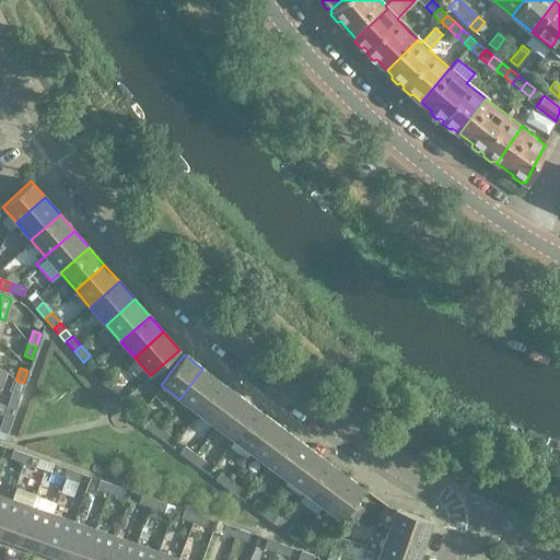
[(202,369),(179,399),(198,412),(221,382),(202,369)]
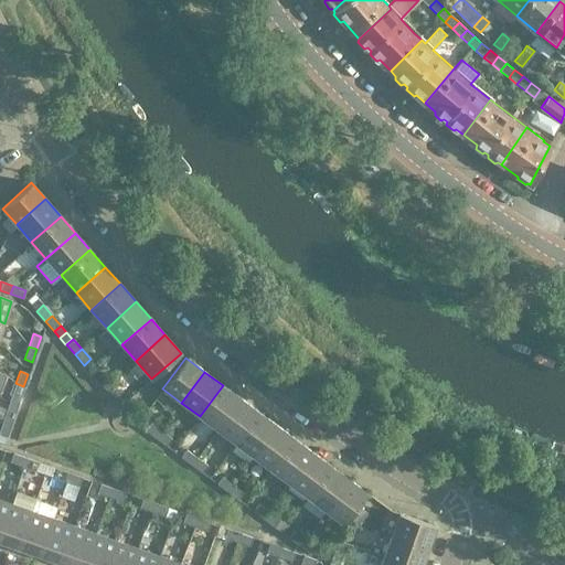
[(103,373),(96,379),(105,388),(112,383),(103,373)]
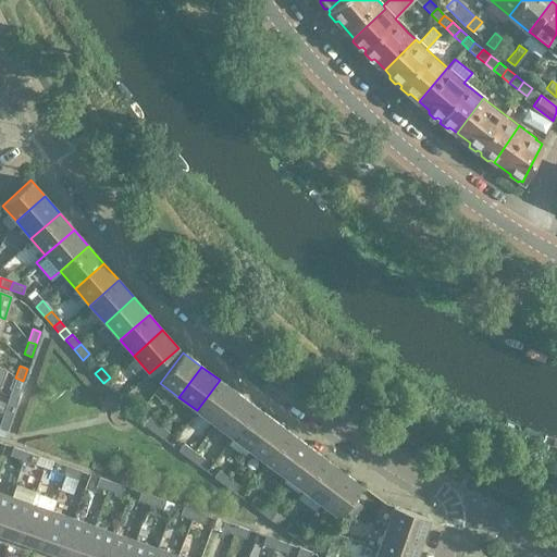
[(23,381),(15,378),(11,391),(19,394),(23,381)]
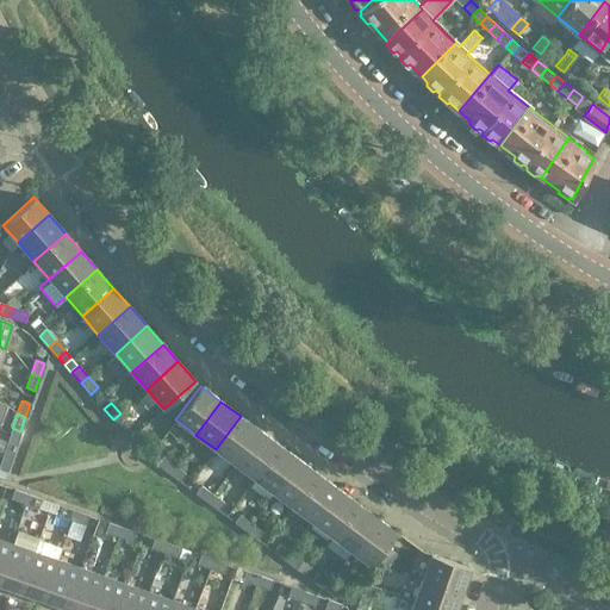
[(120,414),(113,419),(123,430),(130,424),(120,414)]
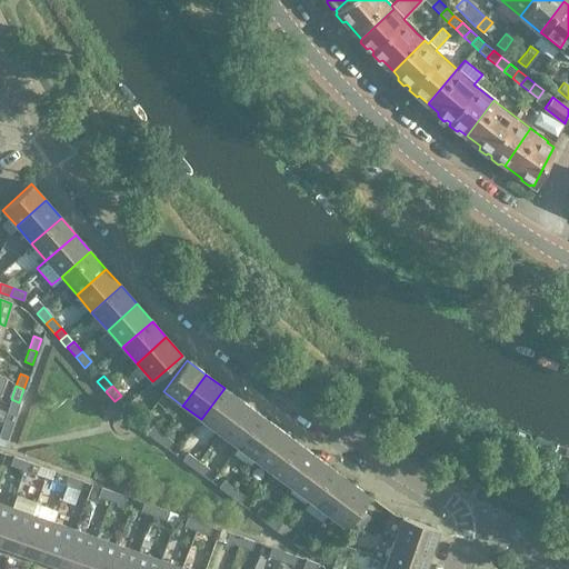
[(225,388),(201,419),(218,432),(241,401),(225,388)]
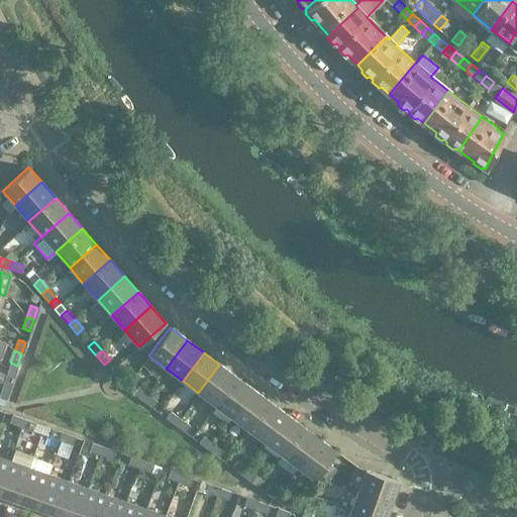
[(219,365),(198,393),(215,405),(236,377),(219,365)]
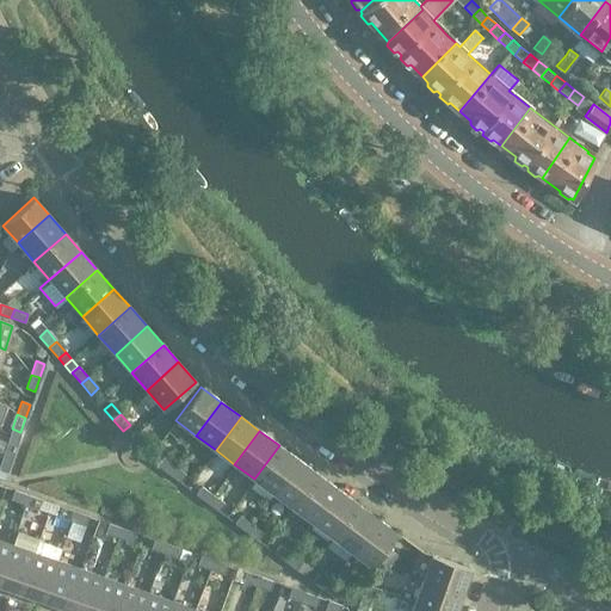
[(7,443),(2,456),(11,460),(16,445),(7,443)]
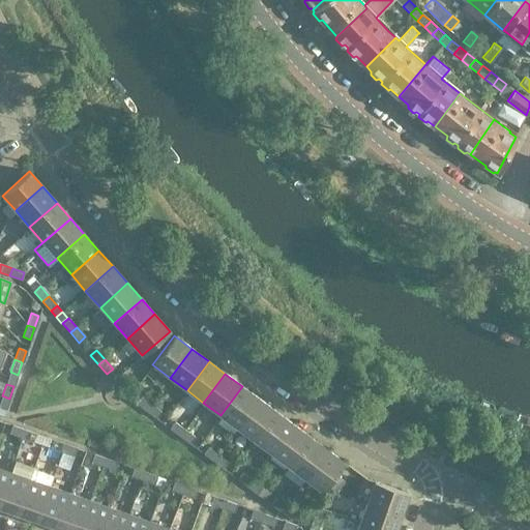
[(242,386),(221,415),(239,430),(261,400),(242,386)]
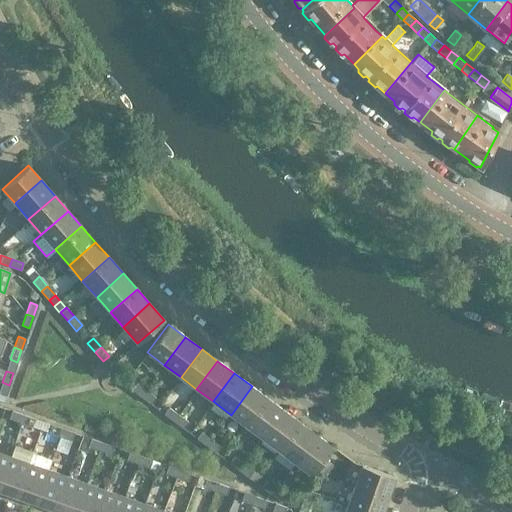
[(9,385),(2,382),(0,386),(0,394),(5,396),(9,385)]
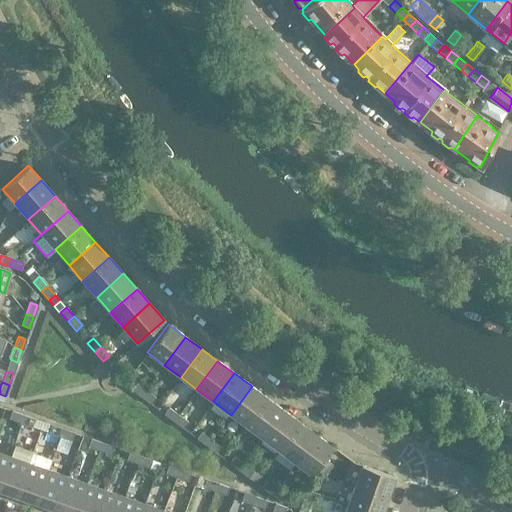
[(135,383),(131,389),(140,397),(145,390),(135,383)]
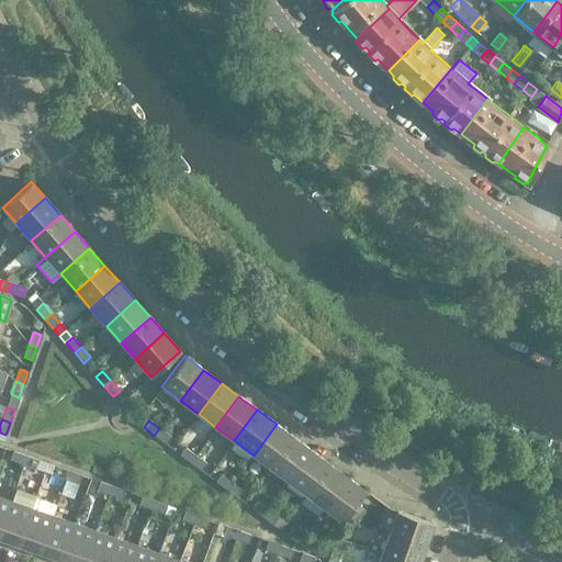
[(277,424),(254,456),(272,470),(295,438),(277,424)]
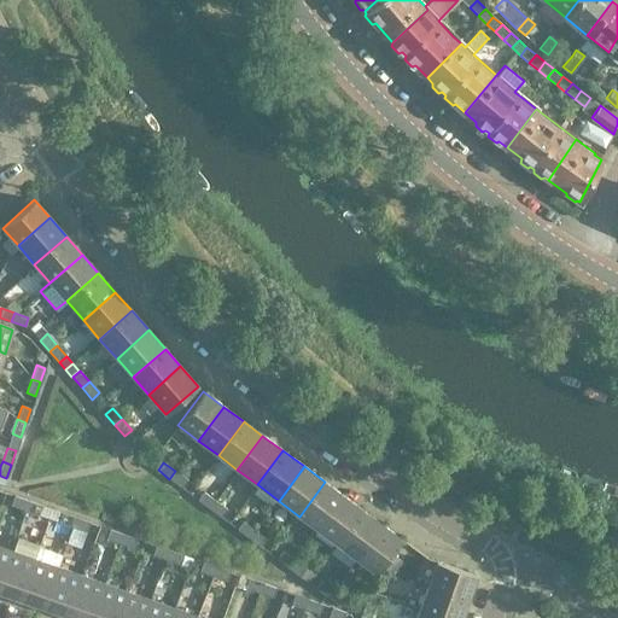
[(175,471),(169,479),(181,488),(187,479),(175,471)]
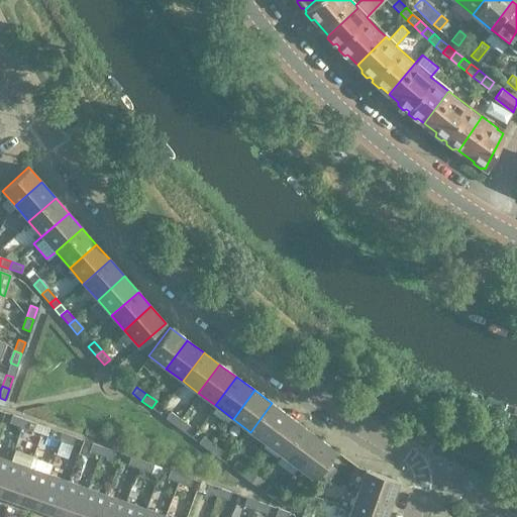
[(272,403),(250,432),(266,443),(288,415),(272,403)]
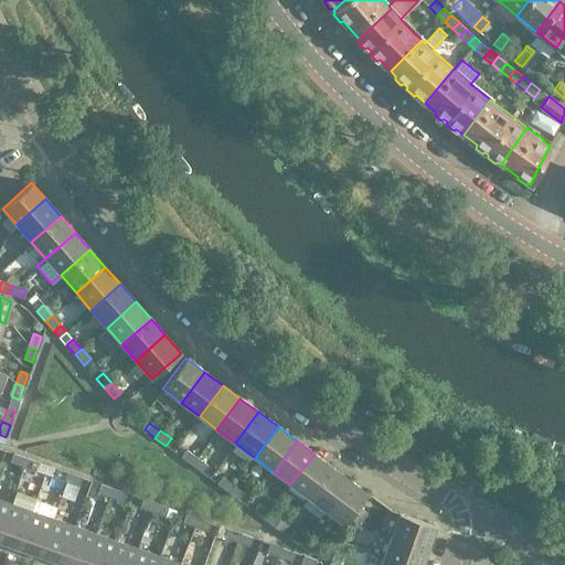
[(185,450),(180,457),(191,465),(196,458),(185,450)]
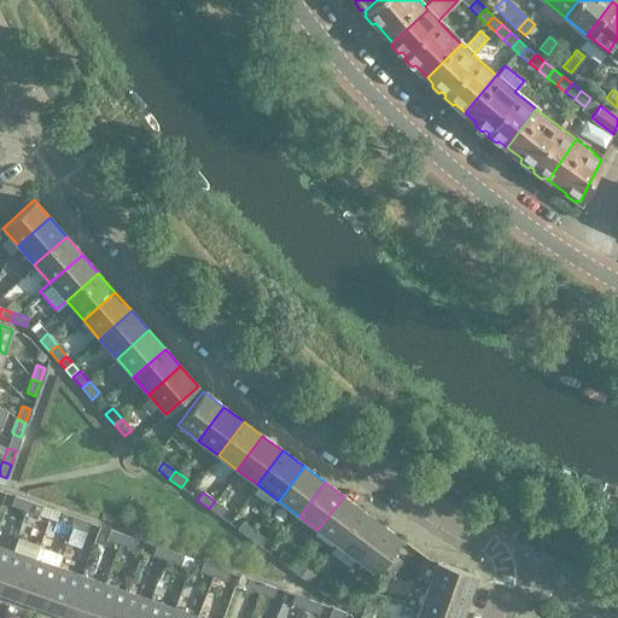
[(28,501),(13,496),(11,506),(24,511),(28,501)]
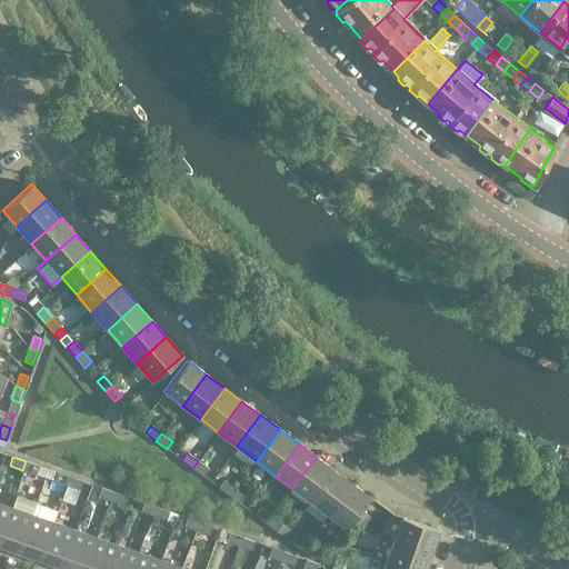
[(317,457),(292,488),(310,500),(333,469),(317,457)]
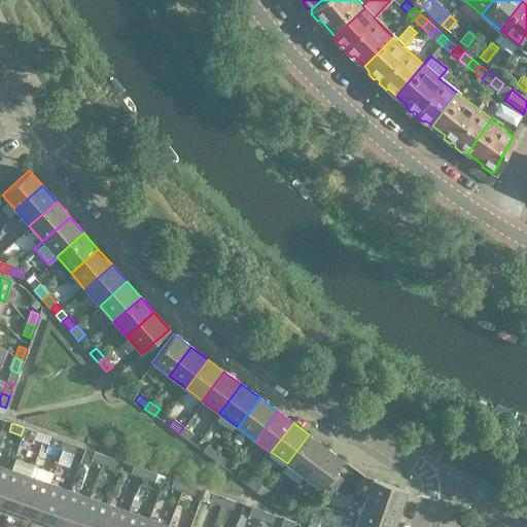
[(24,427),(21,435),(35,441),(38,432),(35,431),(24,427)]
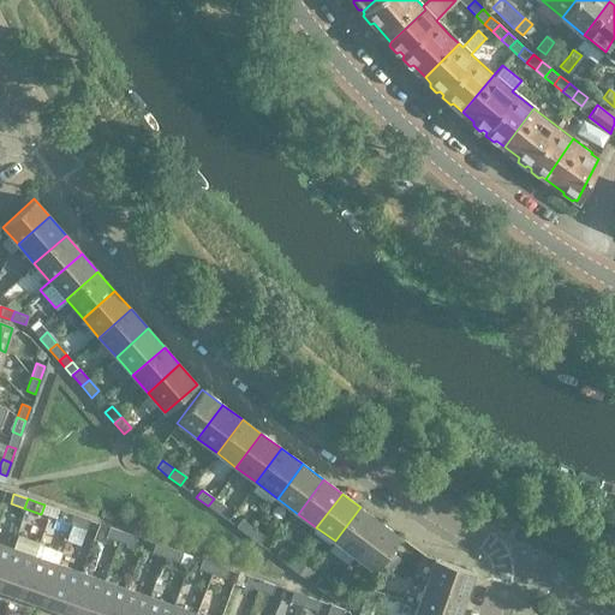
[(214,499),(208,506),(220,514),(225,507),(214,499)]
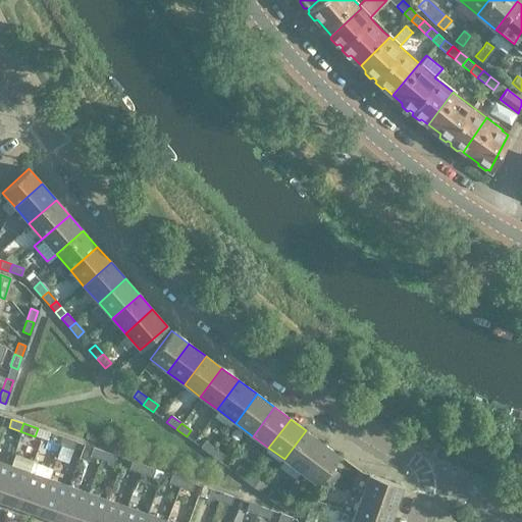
[(306,430),(284,459),(303,473),(324,445),(306,430)]
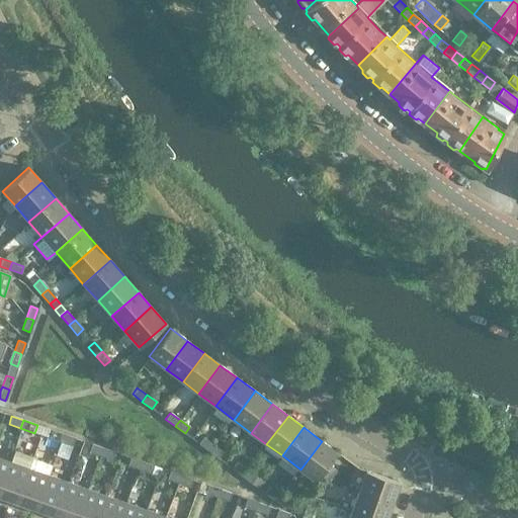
[(63,434),(52,430),(49,437),(60,441),(63,434)]
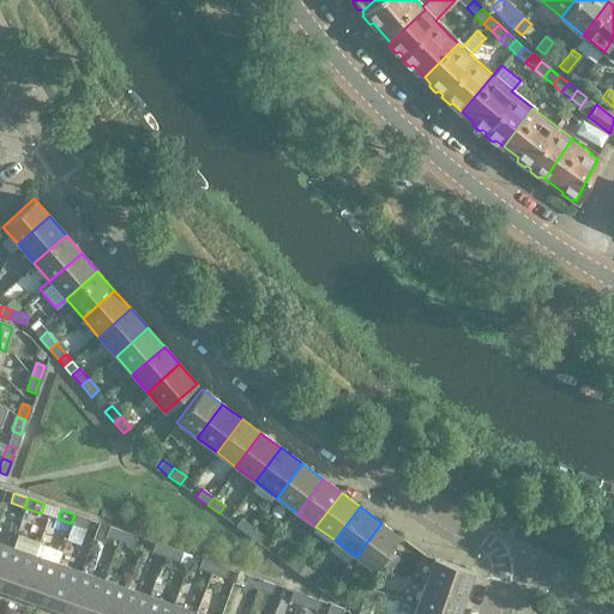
[(74,515),(71,523),(85,528),(88,519),(74,515)]
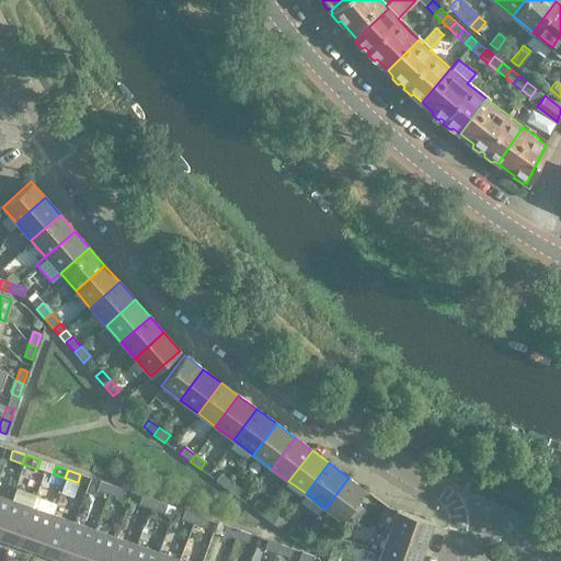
[(220,473),(215,480),(226,489),(230,481),(220,473)]
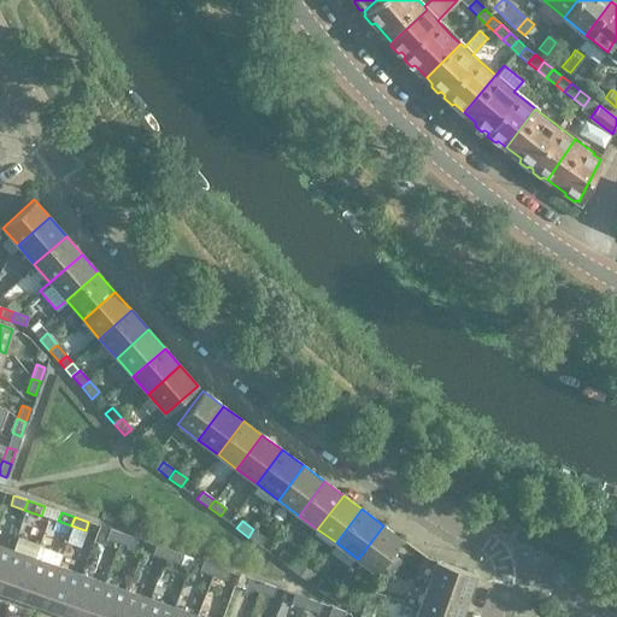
[(383,526),(358,559),(376,574),(401,539),(383,526)]
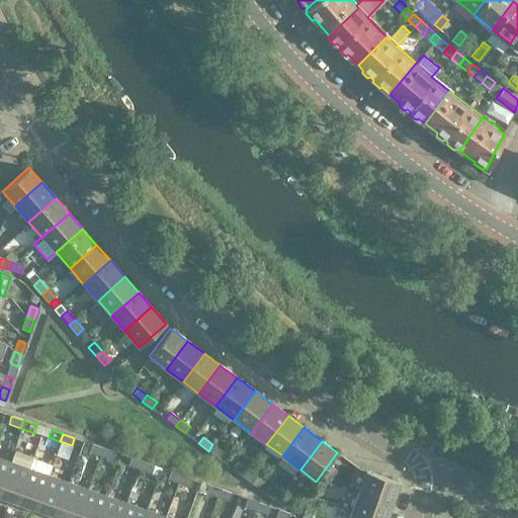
[(103,448),(91,444),(88,451),(100,455),(103,448)]
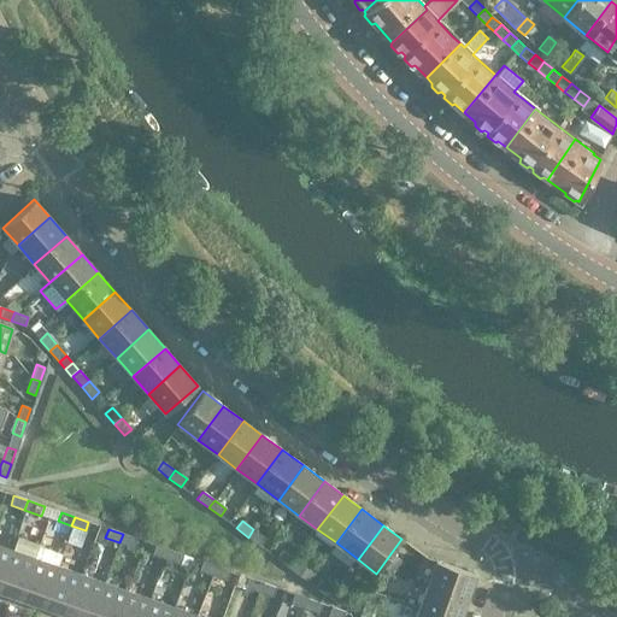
[(253,529),(248,538),(259,546),(265,538),(253,529)]
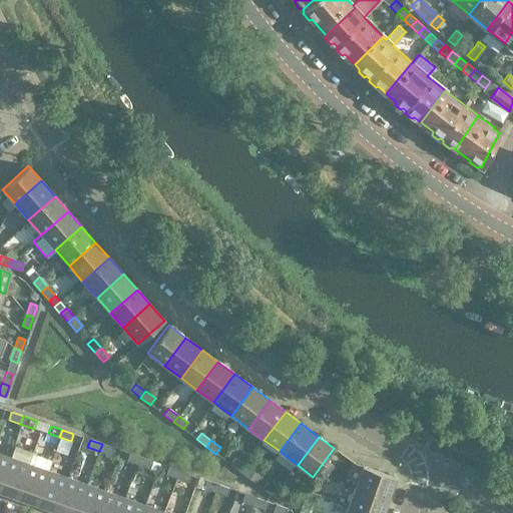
[(102,444),(99,451),(110,455),(113,448),(102,444)]
